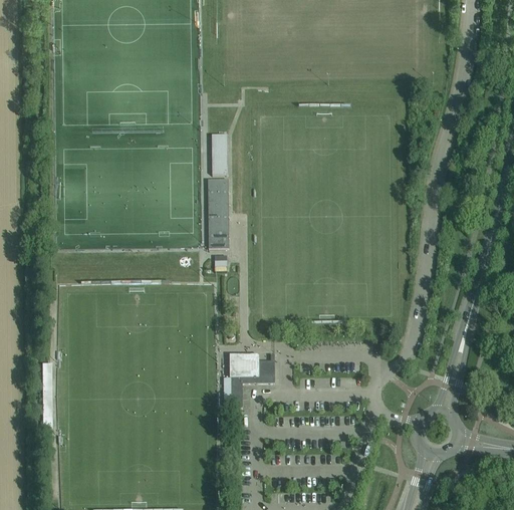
[(212,174),(228,174),(228,134),(212,134),(212,174)]
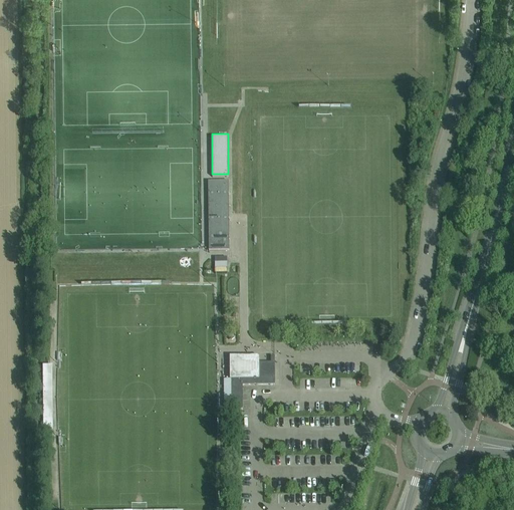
[(208,248),(219,248),(229,247),(228,178),(207,178),(208,248)]
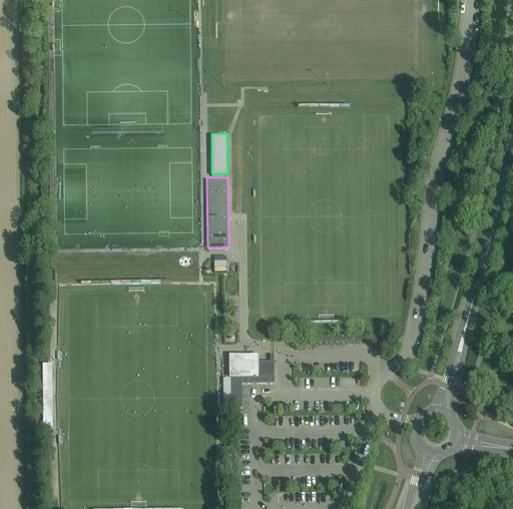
[(214,265),(226,265),(226,253),(213,255),(214,265)]
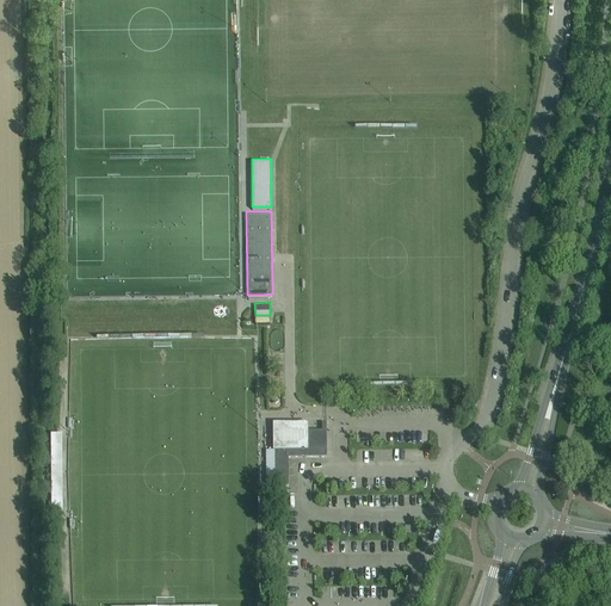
[(288,453),(326,453),(326,430),(315,430),(315,436),(307,436),(307,420),(273,421),(273,446),(275,446),(276,482),(288,482),(288,453)]
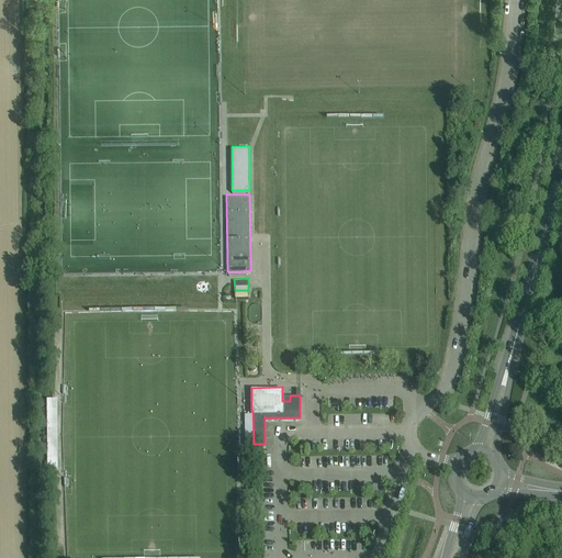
[(56,439),(56,465),(66,465),(66,439),(56,439)]
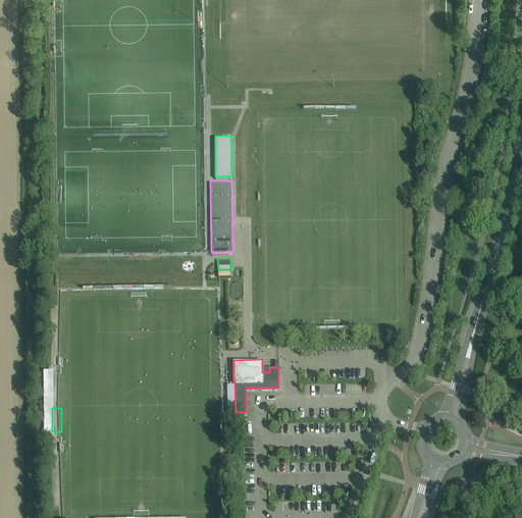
All buildings are outlined.
